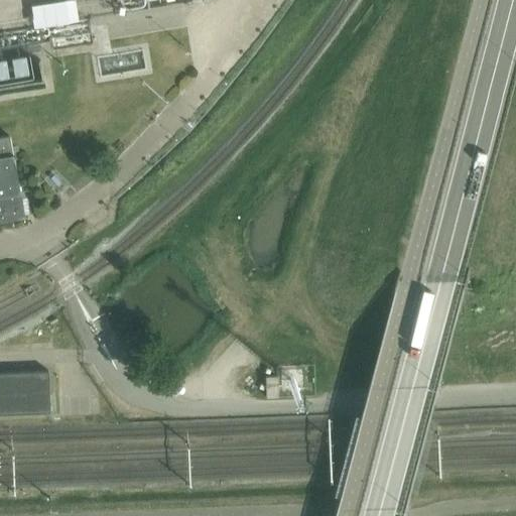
[(34,24),(79,22),(77,0),(67,0),(33,2),(34,24)]
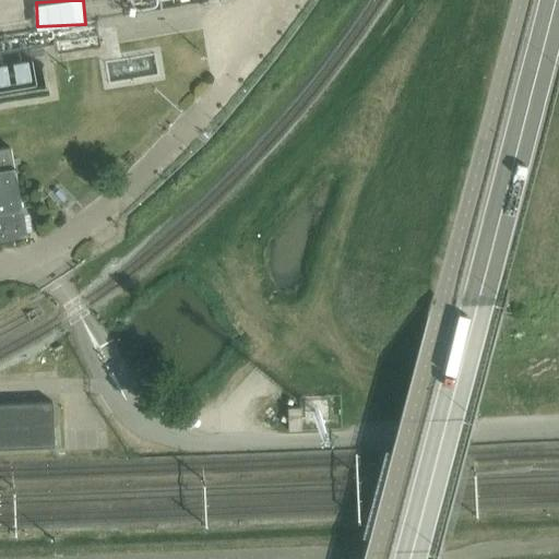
[(0,95),(47,87),(44,67),(31,69),(26,39),(0,43),(0,95)]
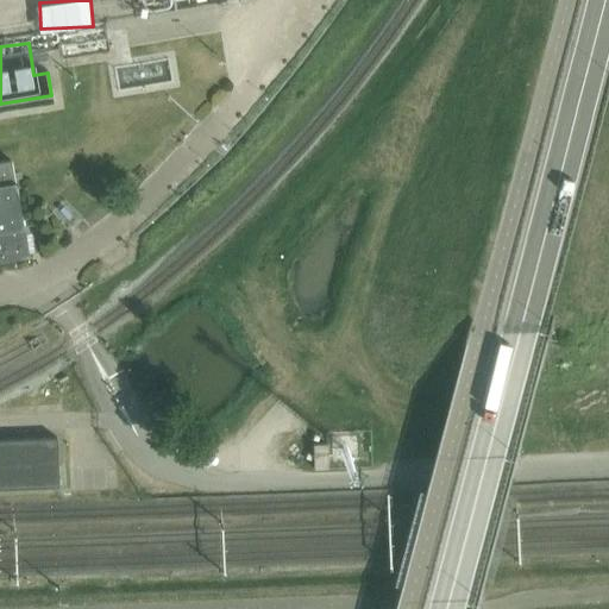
[(22,227),(11,162),(0,163),(0,258),(26,255),(22,227)]
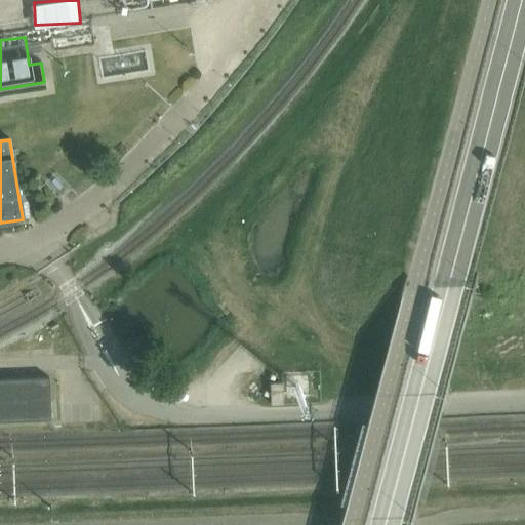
[(0,421),(51,420),(49,378),(0,379),(0,421)]
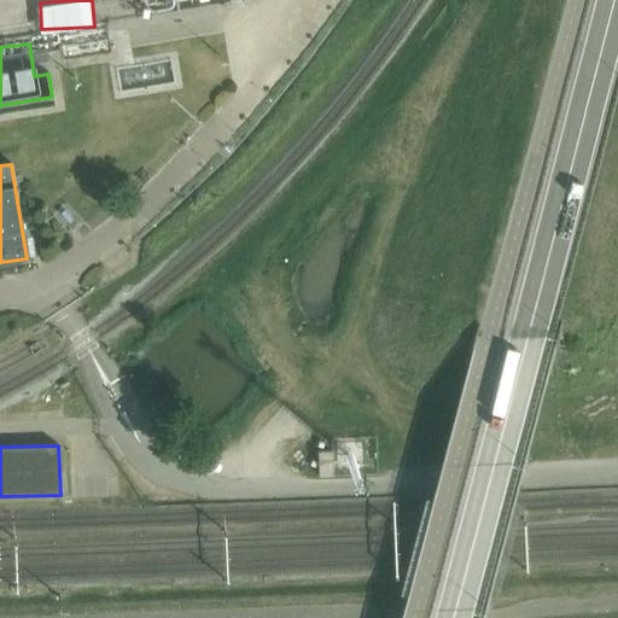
[(332,476),(332,452),(318,452),(319,477),(332,476)]
